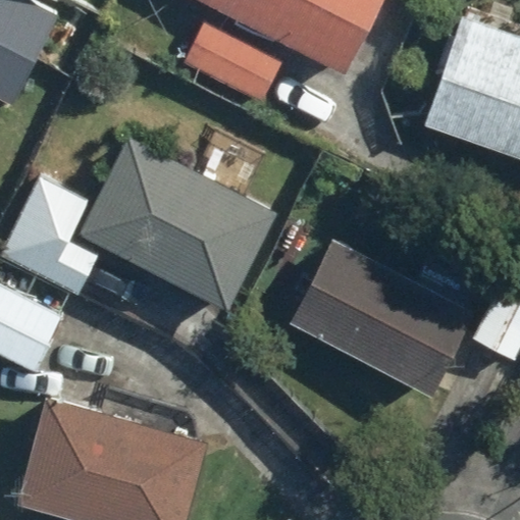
[(0,0),(0,99),(12,106),(59,12),(52,9),(56,0),(0,0)]
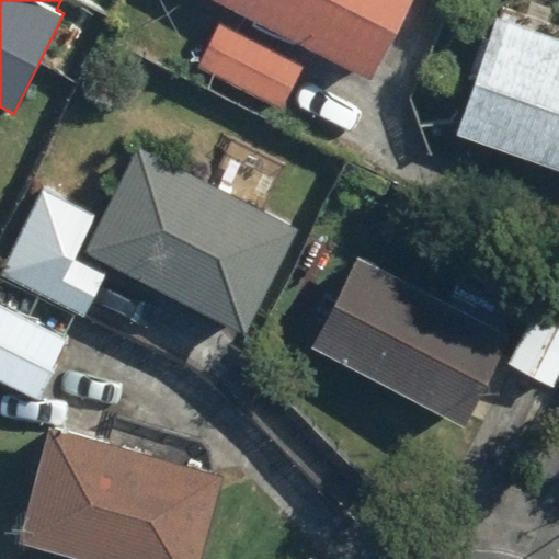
[(220,0),(230,6),(198,66),(280,110),(311,48),(371,80),(412,0),(220,0)]
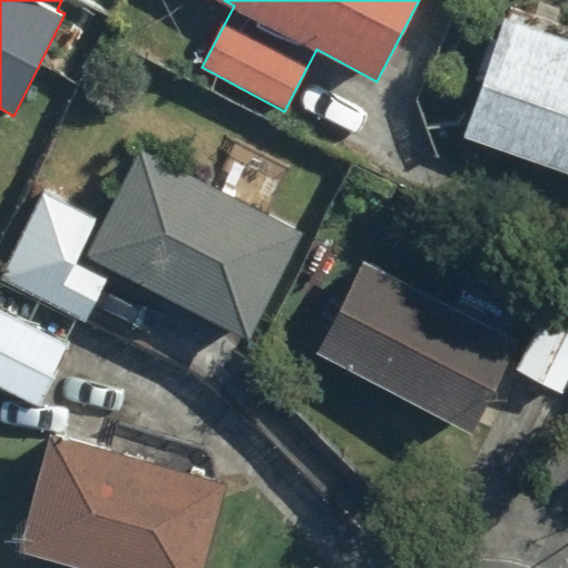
[(483,82),(463,134),(567,170),(567,29),(509,9),(497,45),(487,41),(473,79),(483,82)]
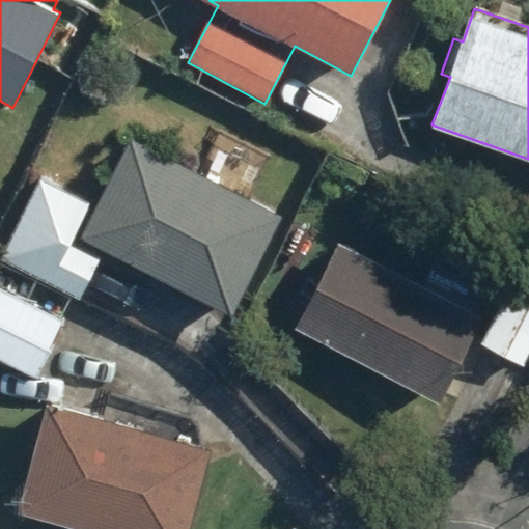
[(31,175),(0,239),(0,261),(81,302),(106,252),(231,314),(280,216),(131,141),(98,209),(31,175)]
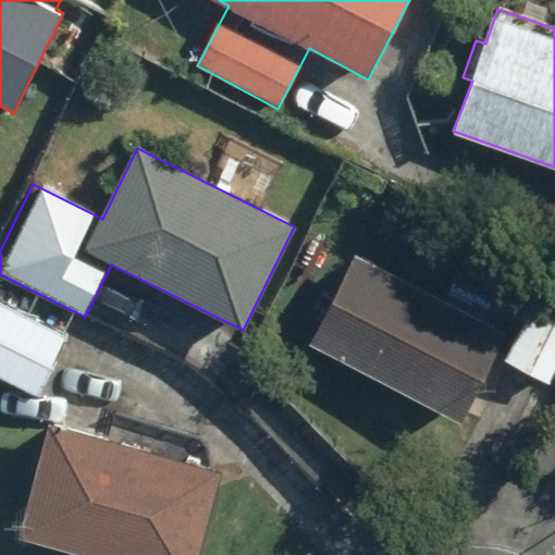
[(315,308),(321,311),(305,345),(461,421),(493,358),(552,386),(554,381),(554,281),(530,270),(501,330),(347,256),(332,288),(325,285),(315,308)]
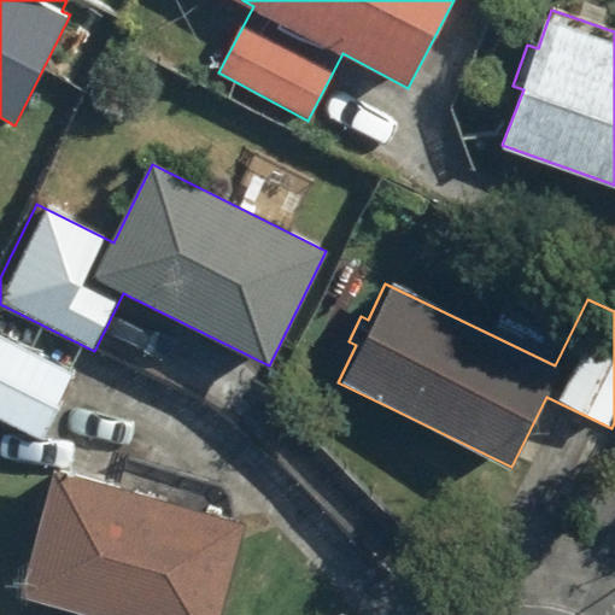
[(76,375),(50,362),(57,350),(37,340),(31,352),(0,335),(0,417),(42,439),(76,375)]
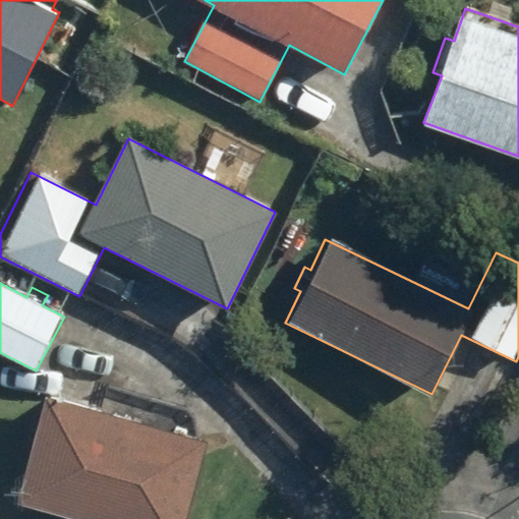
[(54,517),(56,510),(87,518),(188,518),(211,439),(47,394),(16,506),(54,517)]
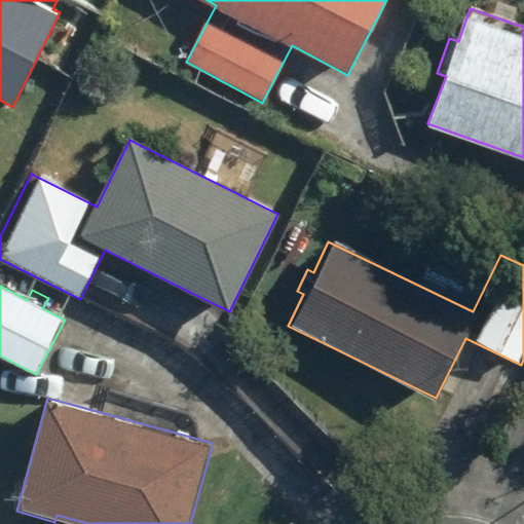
All buildings are outlined.
